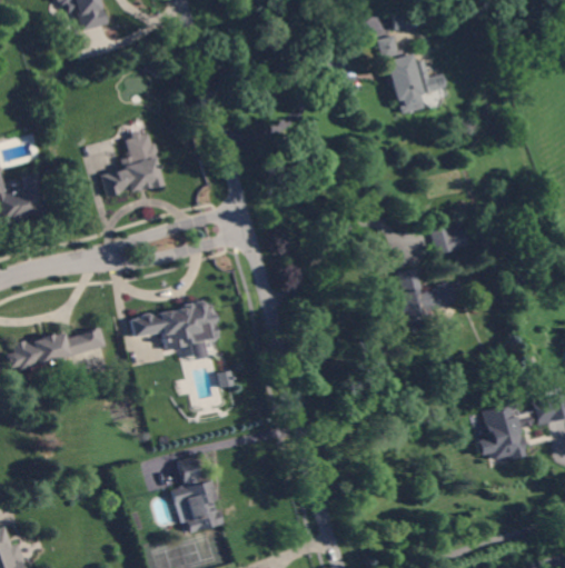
[(99,0),(102,7),(105,6),(110,22),(85,30),(79,10),(71,12),(68,0),(99,0)]
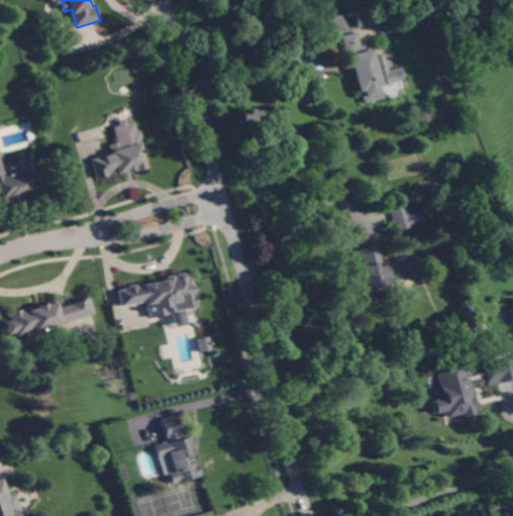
[(361,27),(360,9),(380,8),(381,26),(361,27)]
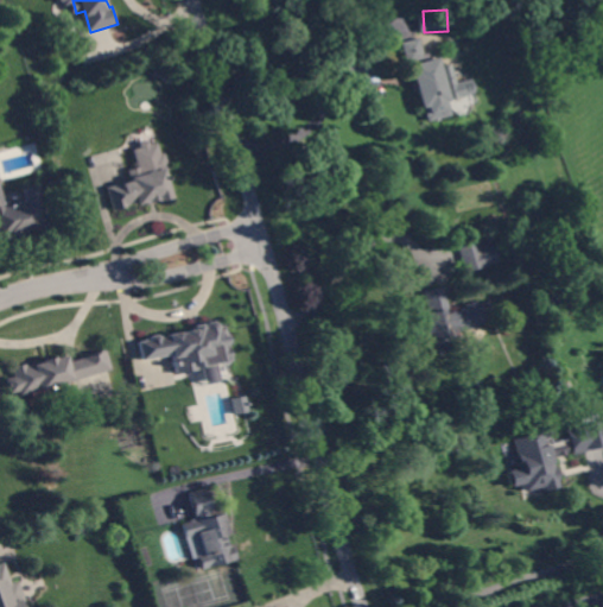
[(429,59),(440,56),(444,67),(455,63),(461,81),(475,77),(478,92),(451,100),(455,113),(431,120),(426,107),(425,107),(405,42),(423,37),(429,59)]
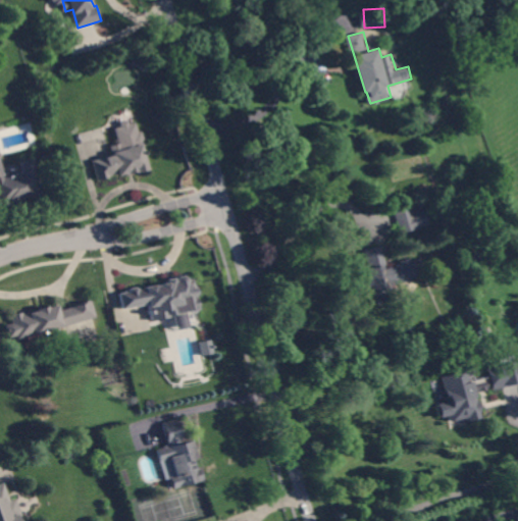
[(138,172),(137,170),(121,174),(120,172),(100,178),(95,160),(114,154),(111,145),(141,137),(150,169),(138,172)]
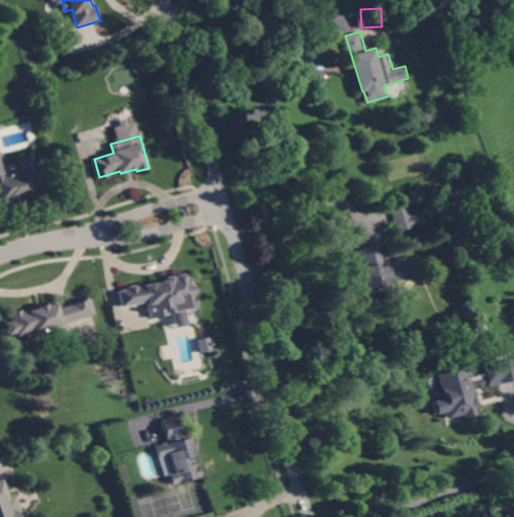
[(0,150),(6,175),(24,171),(21,160),(35,157),(46,194),(35,196),(34,194),(11,200),(12,202),(2,205),(0,197),(0,150)]
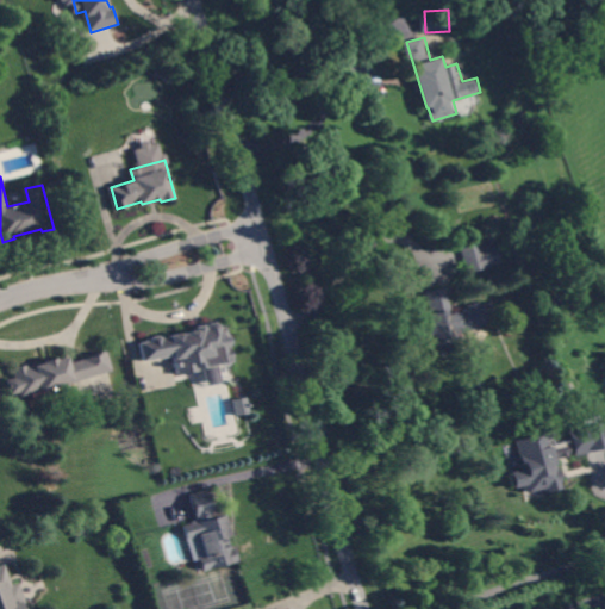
[(472,272),(463,242),(496,232),(505,262),(472,272)]
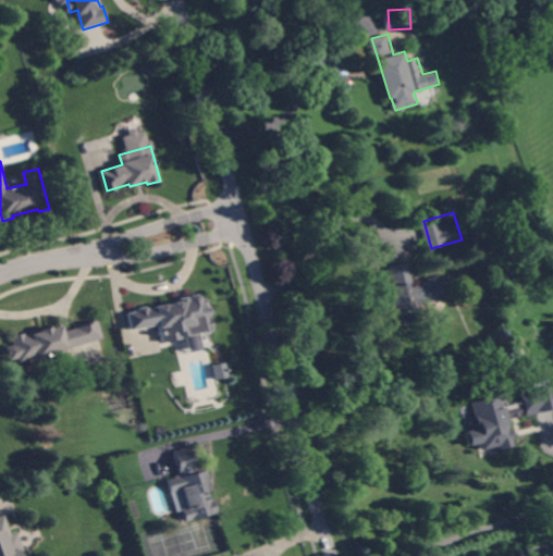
[(446,267),(443,258),(449,257),(452,264),(446,267)]
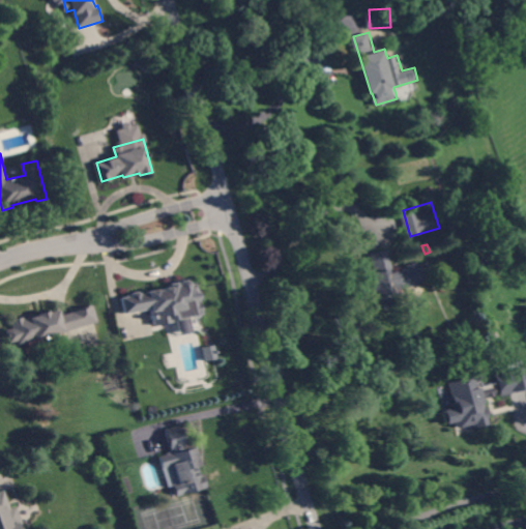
[(396,271),(428,261),(433,277),(419,282),(419,283),(400,289),(404,302),(386,307),(381,290),(377,291),(374,281),(379,280),(372,255),(389,250),(396,271)]
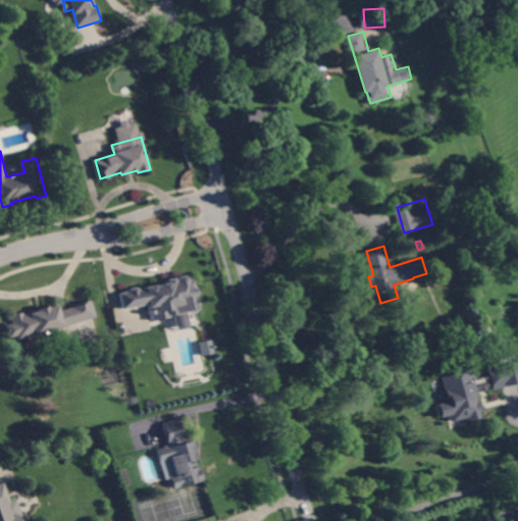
[(188,279),(194,278),(200,309),(173,314),(173,312),(168,313),(169,316),(153,320),(149,304),(124,309),(121,293),(130,291),(132,288),(136,287),(139,288),(139,290),(146,288),(146,287),(156,284),(157,285),(164,284),(163,282),(169,281),(168,279),(174,277),(175,281),(176,281),(176,280),(178,276),(184,275),(188,278),(188,279)]
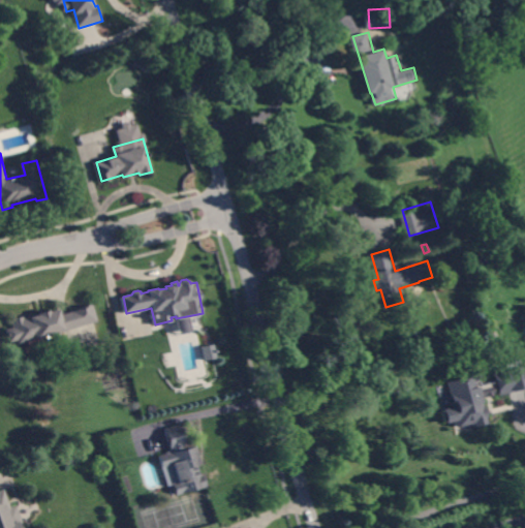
[(100,320),(63,332),(64,338),(54,341),(52,334),(20,344),(19,339),(10,341),(6,329),(14,327),(12,319),(26,315),(27,318),(60,308),(62,314),(95,304),(100,320)]
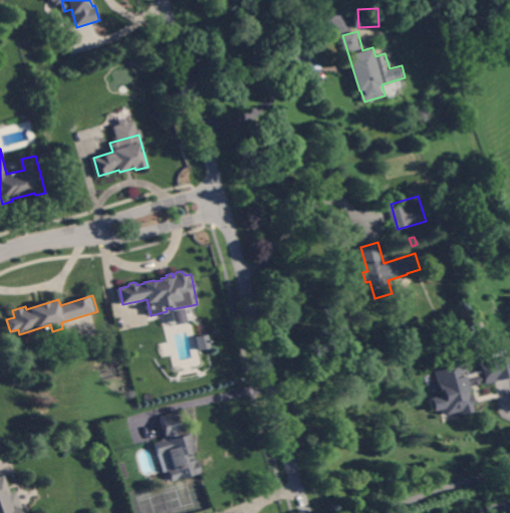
[(183,343),(180,341),(179,339),(180,336),(184,335),(186,337),(187,340),(185,342),(183,343)]
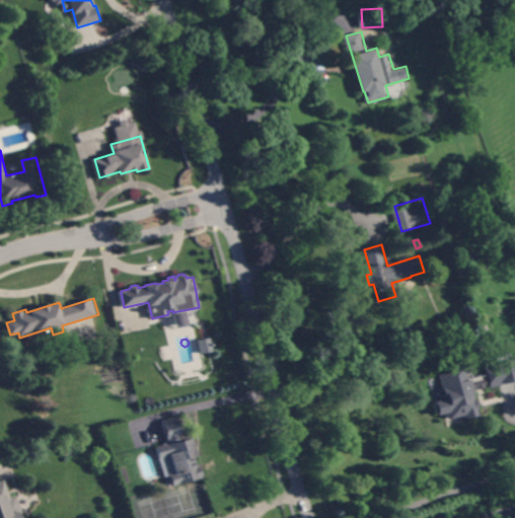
[(514,380),(492,386),(486,366),(514,358),(514,380)]
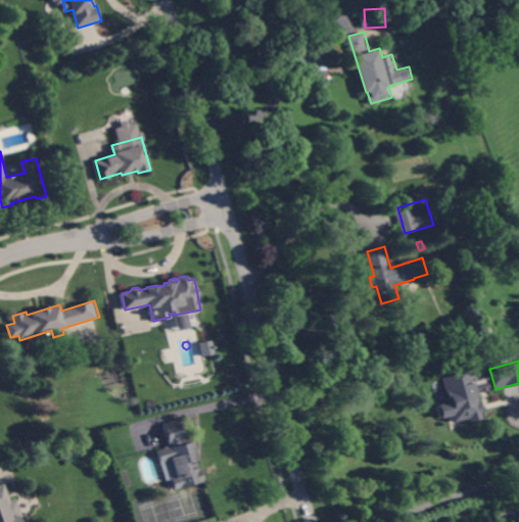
[(444,378),(470,371),(479,408),(454,414),(444,378)]
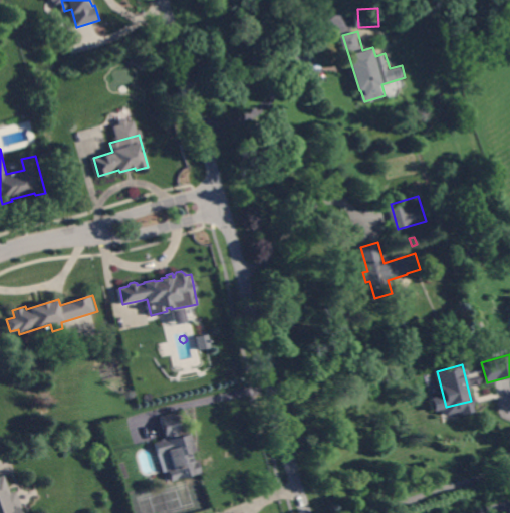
[(183,436),(190,432),(196,451),(191,452),(197,472),(171,480),(168,469),(172,468),(171,465),(162,467),(155,442),(166,438),(160,416),(176,411),(183,436)]
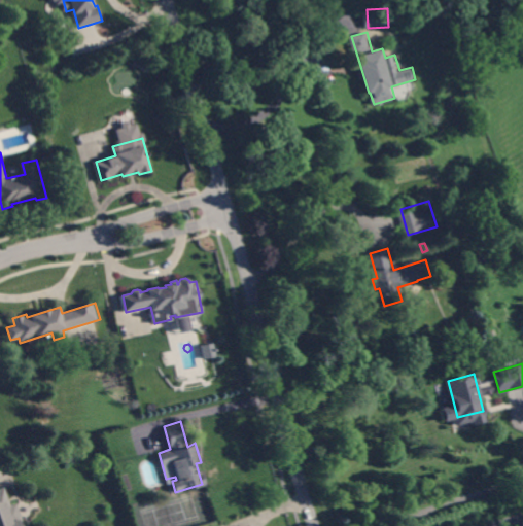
[(11,505),(18,503),(22,518),(18,519),(20,525),(0,525),(0,488),(5,487),(11,505)]
